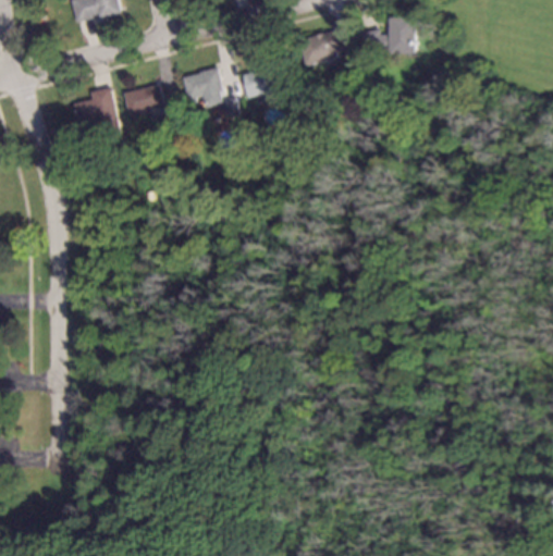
[(117,0),(121,13),(99,19),(98,17),(74,24),(69,1),(72,0),(117,0)]
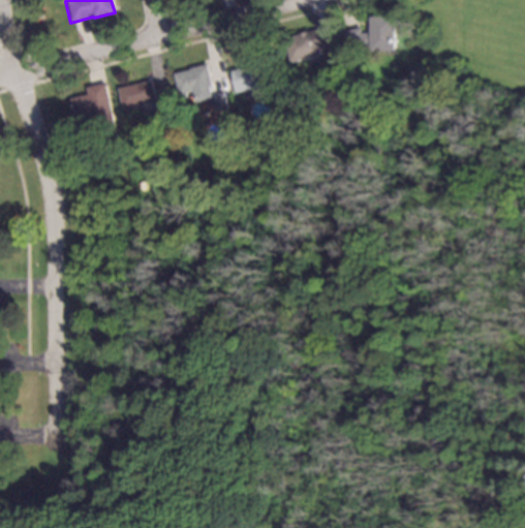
[(393,52),(368,52),(368,47),(363,47),(364,49),(345,53),(340,32),(359,28),(360,32),(368,32),(368,17),(393,17),(393,52)]
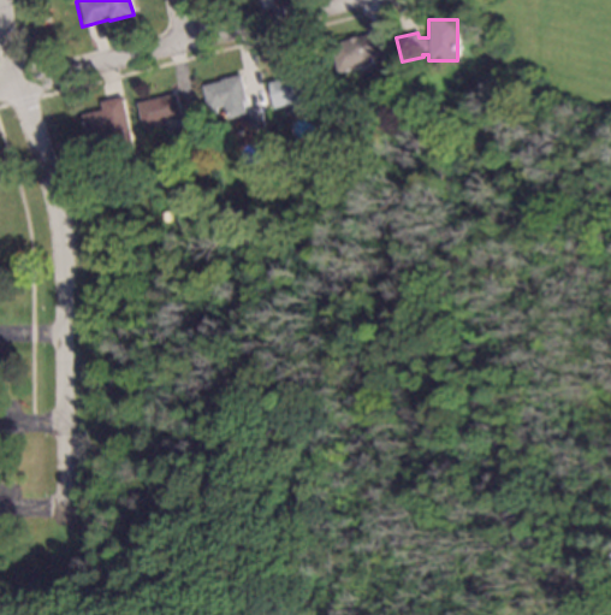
[(386,53),(369,58),(372,65),(337,74),(330,45),(345,41),(345,40),(380,31),(386,53)]
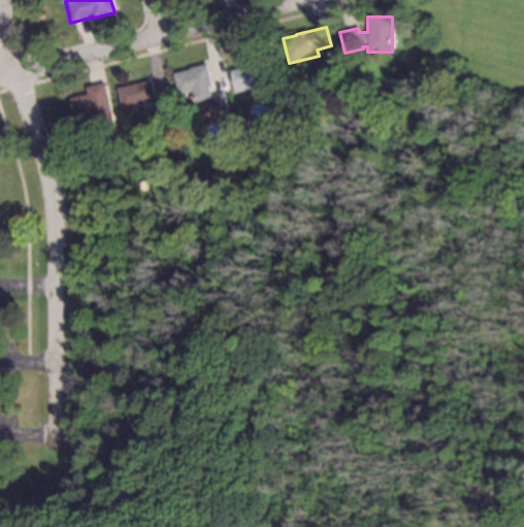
[(268,85),(235,93),(230,71),(263,63),(268,85)]
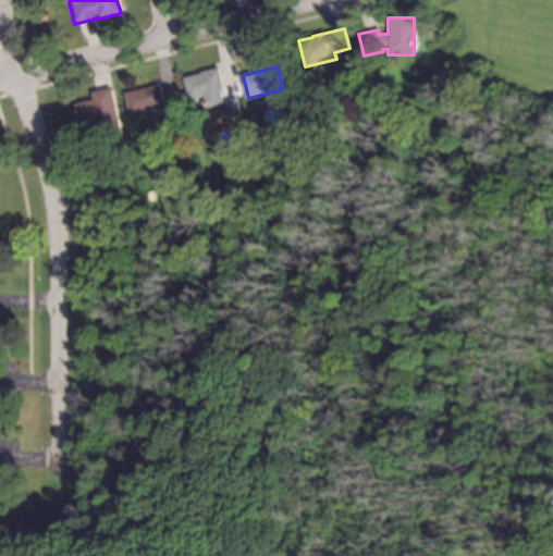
[(222,93),(220,93),(223,104),(206,109),(203,97),(187,100),(182,76),(217,68),(222,93)]
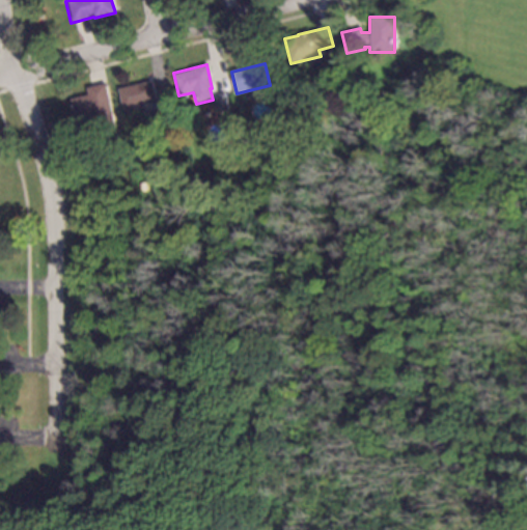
[(157,102),(122,110),(117,89),(151,82),(157,102)]
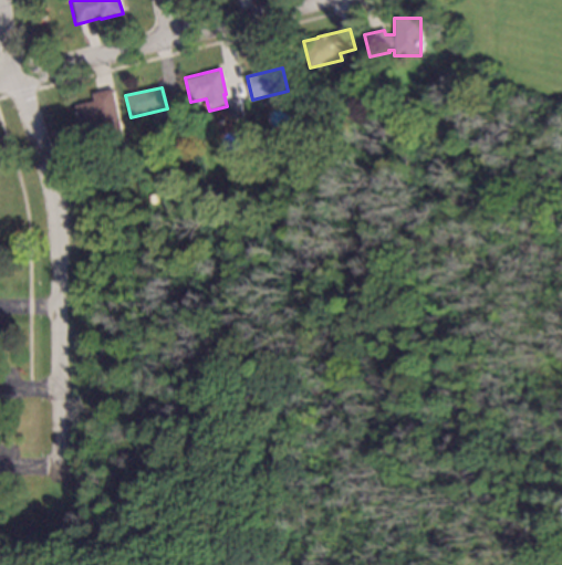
[(122,138),(100,143),(95,125),(79,128),(74,106),(92,102),(91,94),(111,90),(122,138)]
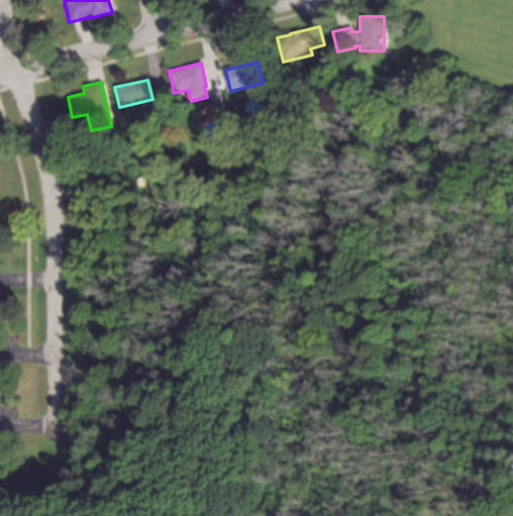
[(279,102),(262,107),(257,88),(275,84),(279,102)]
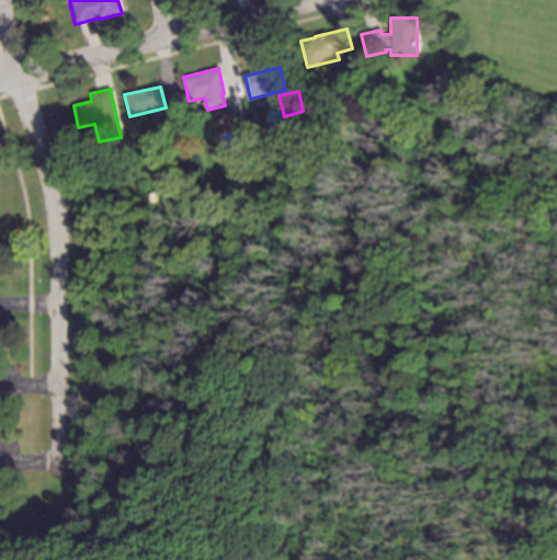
[(315,148),(307,149),(306,141),(314,140),(315,148)]
